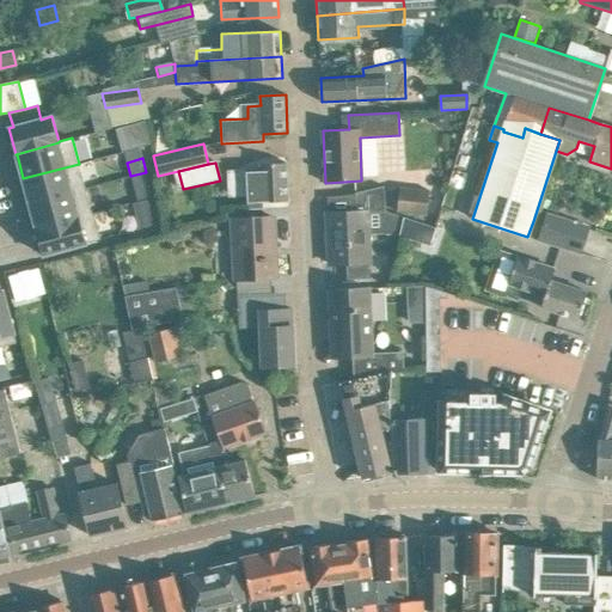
[(287,201),(286,163),(261,164),(261,171),(230,172),(231,199),(248,199),(249,210),(263,209),(262,202),(287,201)]
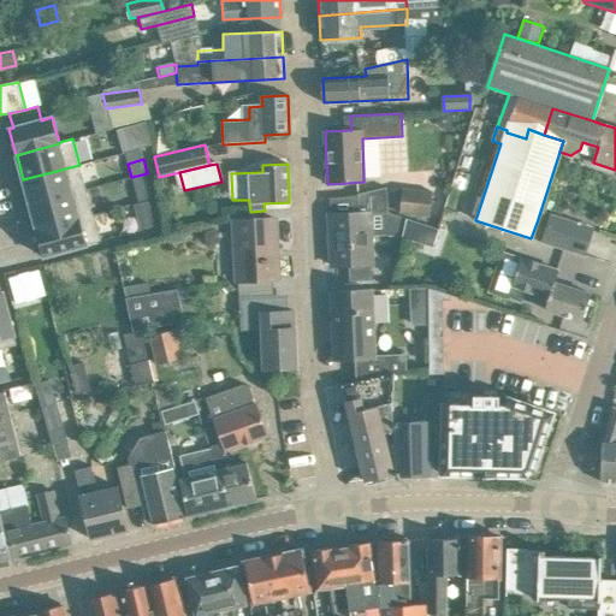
[(86,190),(80,165),(23,179),(30,205),(86,190)]
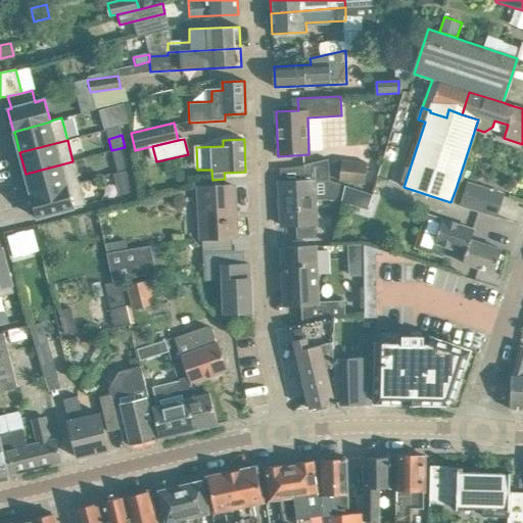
[(125,147),(111,150),(115,162),(128,159),(125,147)]
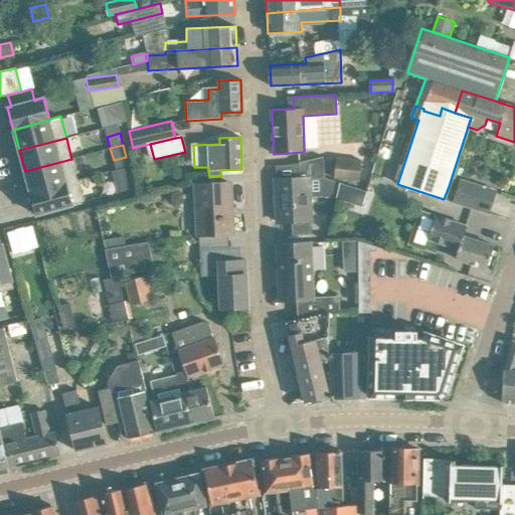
[(312,219),(309,179),(324,178),(323,157),(299,162),(299,178),(275,179),(278,221),(293,221),(294,234),(312,233),(311,220),(312,219)]
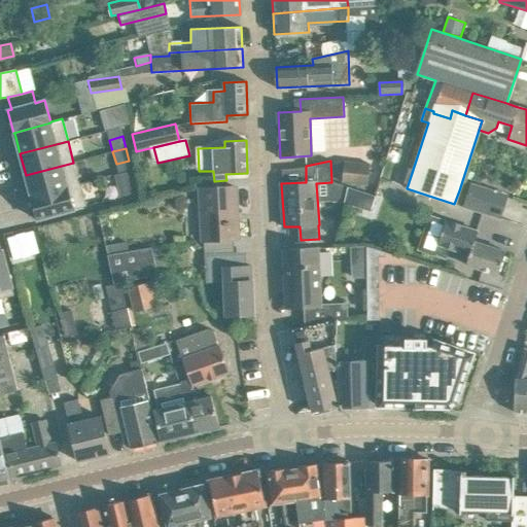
[(345,161),(341,181),(363,186),(369,166),(345,161)]
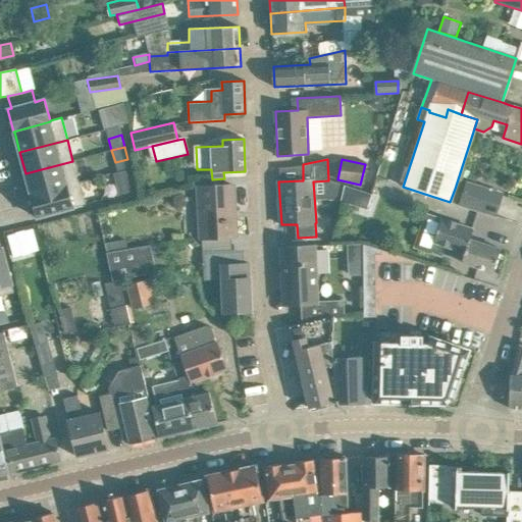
[(79,181),(72,161),(25,173),(31,194),(31,195),(80,181),(80,180),(79,181)]
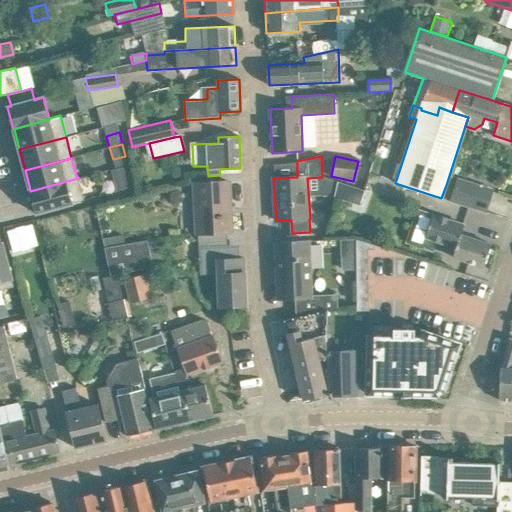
[(125,168),(112,171),(117,192),(130,189),(125,168)]
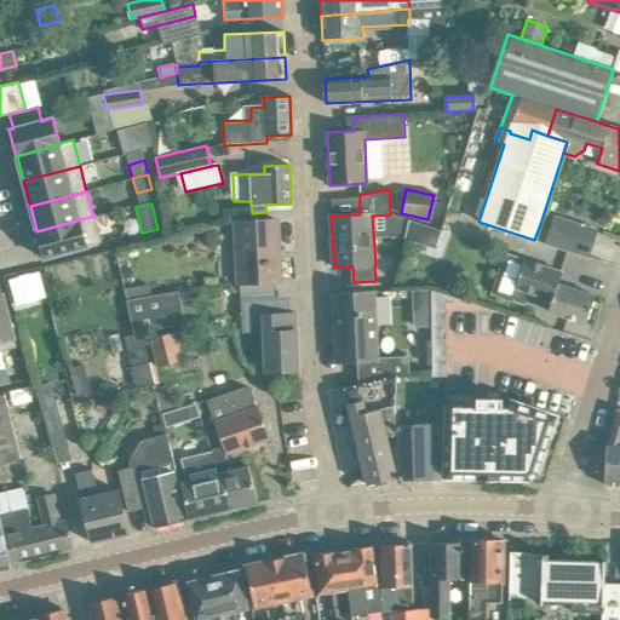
[(102,242),(95,216),(36,231),(44,258),(102,242)]
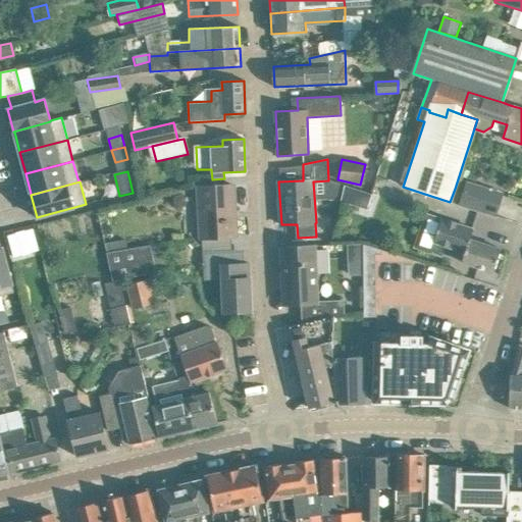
[(463,191),(455,189),(450,202),(496,216),(503,194),(466,183),(463,191)]
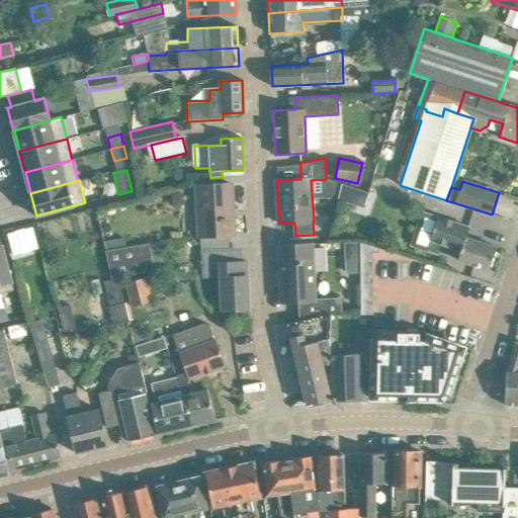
[(234,235),(232,183),(197,185),(200,250),(230,248),(230,235),(234,235)]
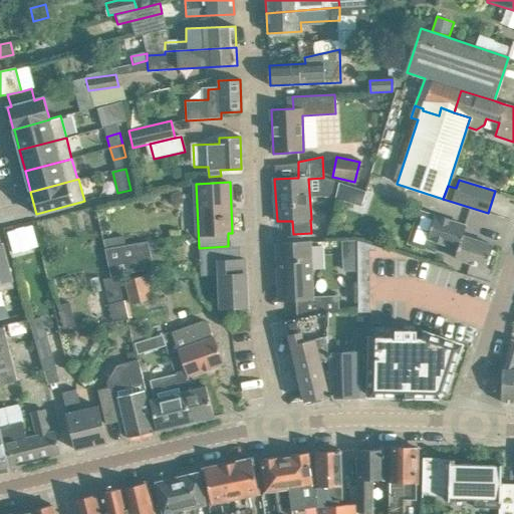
[(361,206),(365,192),(365,191),(339,183),(336,194),(335,198),(361,206)]
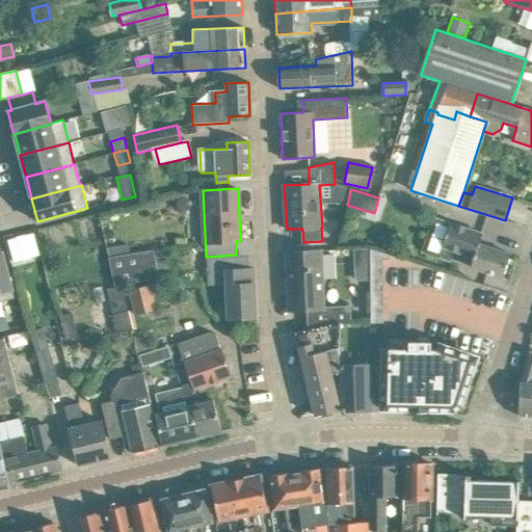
[(156,200),(143,203),(145,210),(158,207),(156,200)]
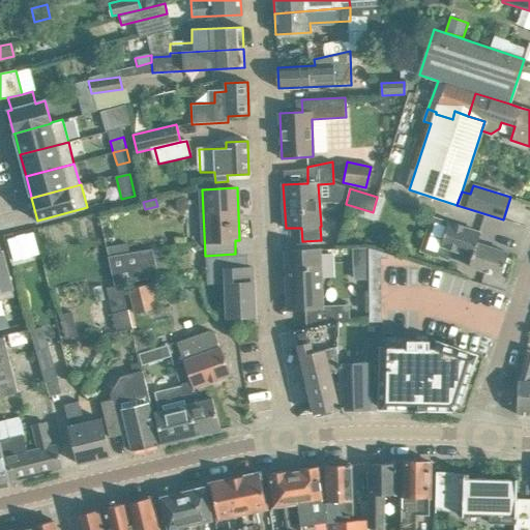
[(477,242),(480,233),(447,222),(440,245),(471,256),(468,266),(501,276),(502,273),(504,274),(507,264),(505,263),(508,253),(477,242)]
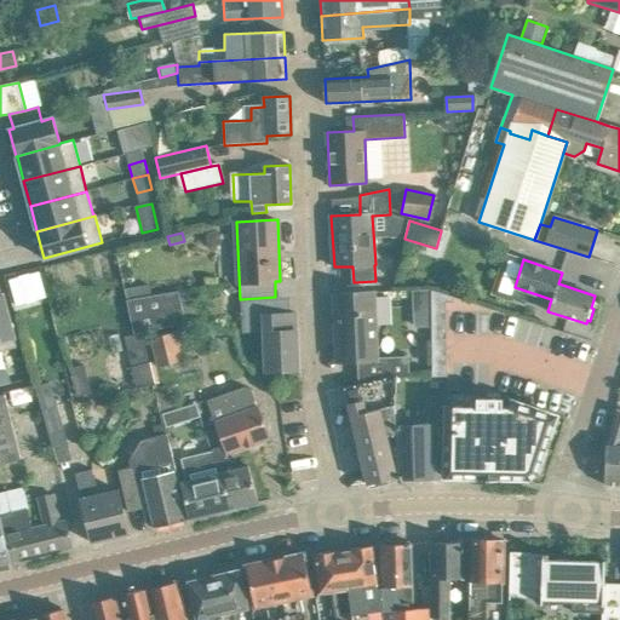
[(39,271),(9,280),(15,305),(45,297),(39,271)]
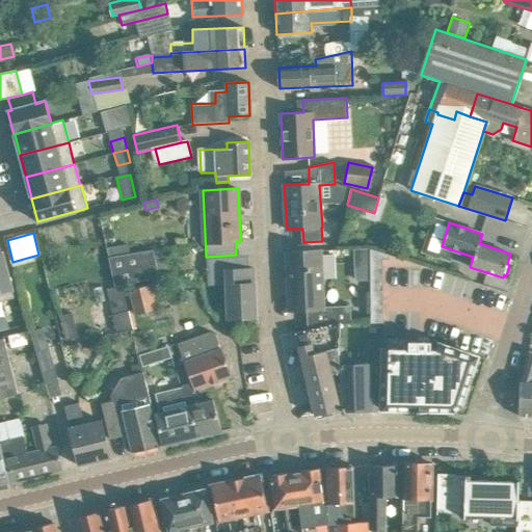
[(380,251),(369,246),(369,263),(380,263),(380,251)]
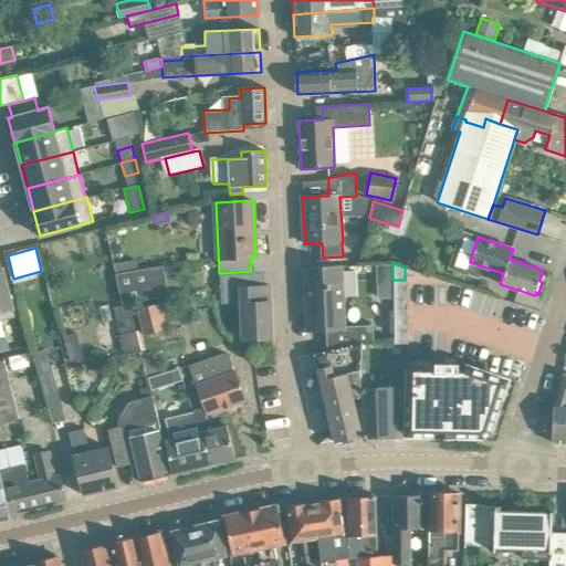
[(174,263),(163,266),(166,279),(177,276),(174,263)]
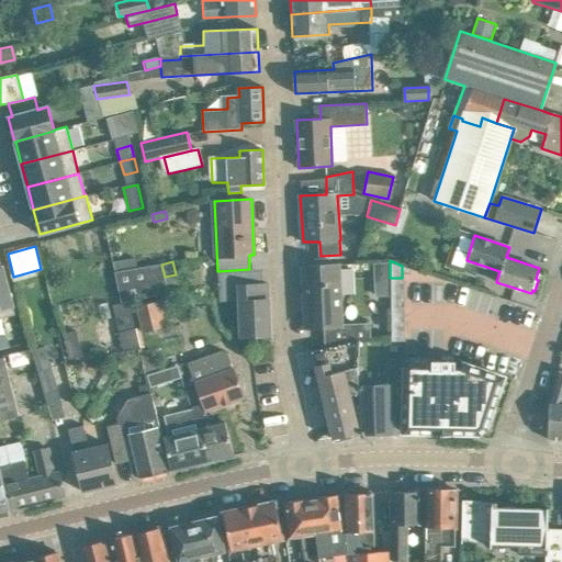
[(341,327),(338,265),(303,266),(306,327),(324,326),(325,348),(332,347),(359,341),(359,327),(341,327)]
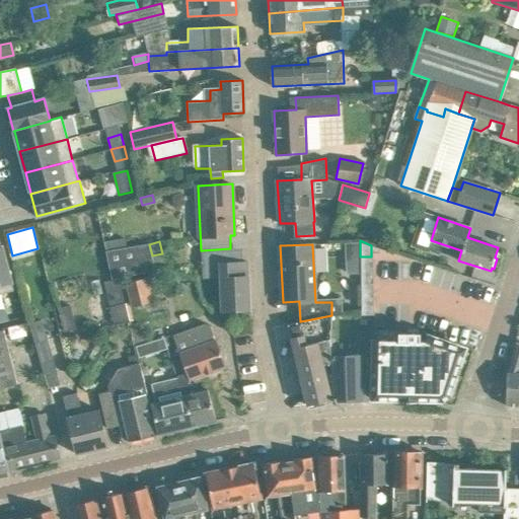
[(2,245),(0,245),(0,294),(14,290),(2,245)]
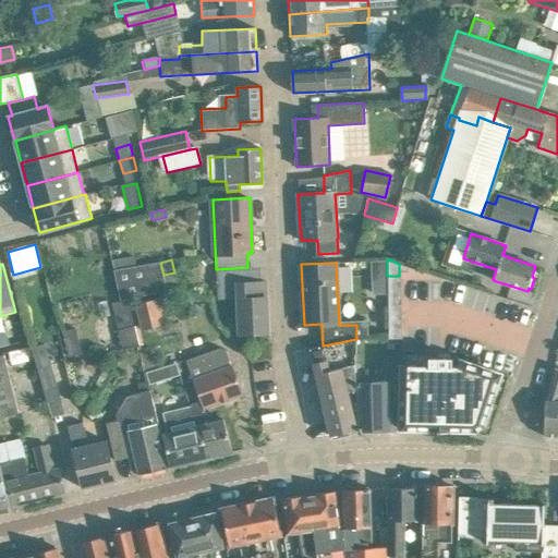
[(146,264),(114,271),(122,301),(154,293),(146,264)]
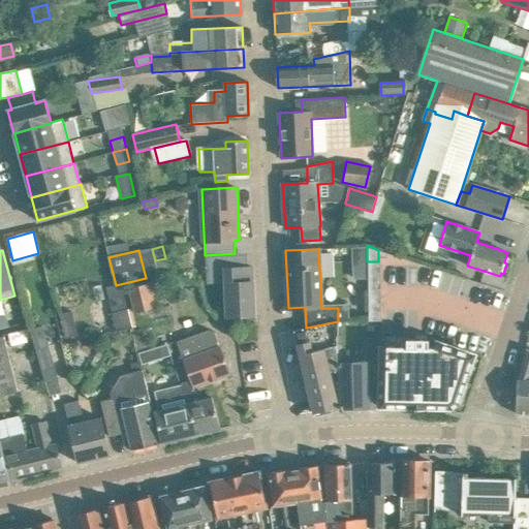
[(255,315),(253,267),(225,269),(225,282),(224,282),(225,316),(255,315)]
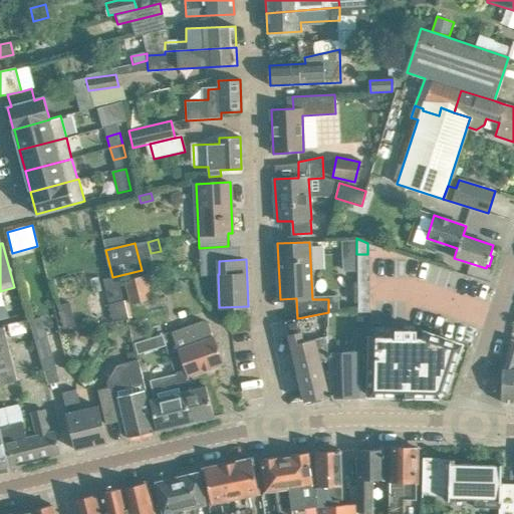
[(147,275),(125,280),(131,303),(152,299),(147,275)]
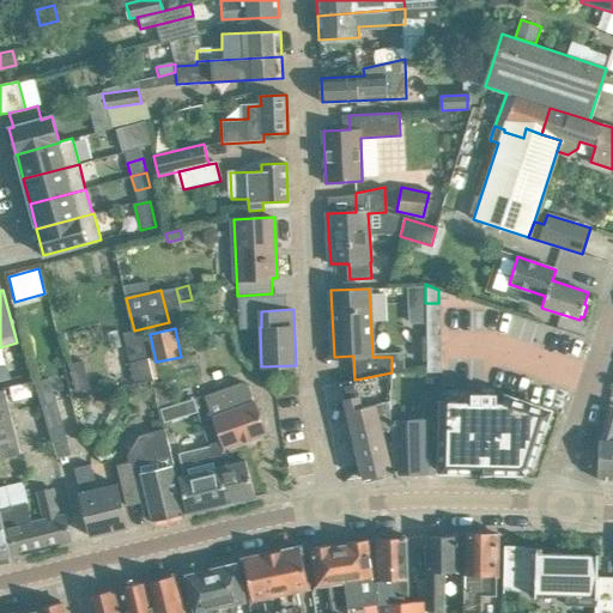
[(149,358),(129,364),(134,384),(153,380),(149,358)]
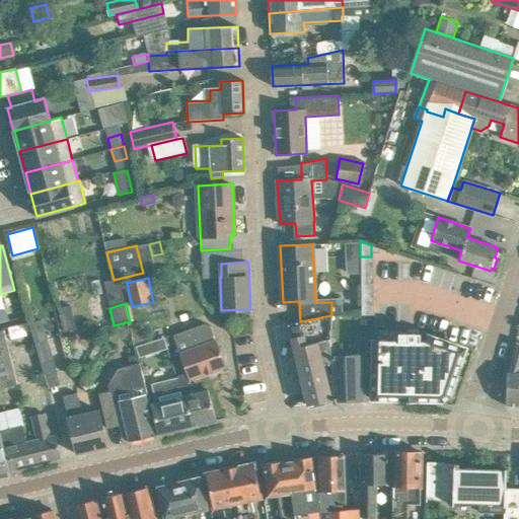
[(322,361),(330,359),(330,357),(331,327),(331,315),(306,320),(300,321),(289,324),(289,323),(287,324),(293,348),(307,405),(332,399),(322,361)]
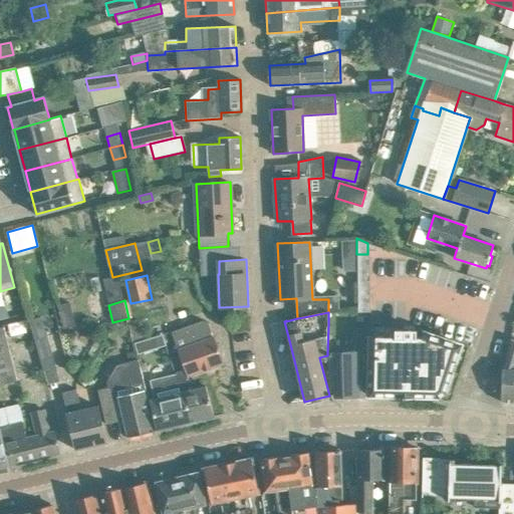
[(357,330),(369,329),(368,317),(356,318),(357,330)]
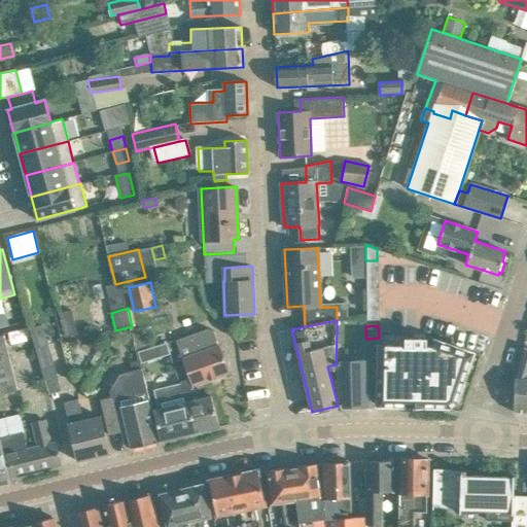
[(230,373),(219,345),(214,331),(208,328),(176,340),(189,379),(191,386),(230,373)]
